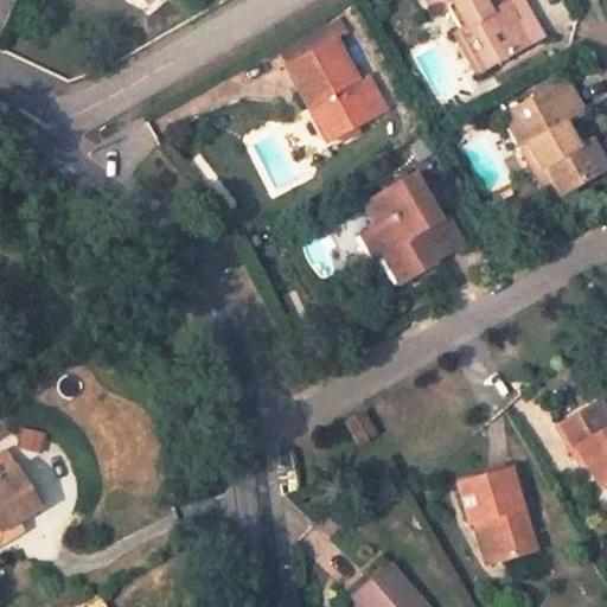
[(484,69),(543,36),(523,0),(513,0),(509,2),(506,0),(427,0),(435,13),(448,7),(459,0),(473,24),(461,30),(484,69)]
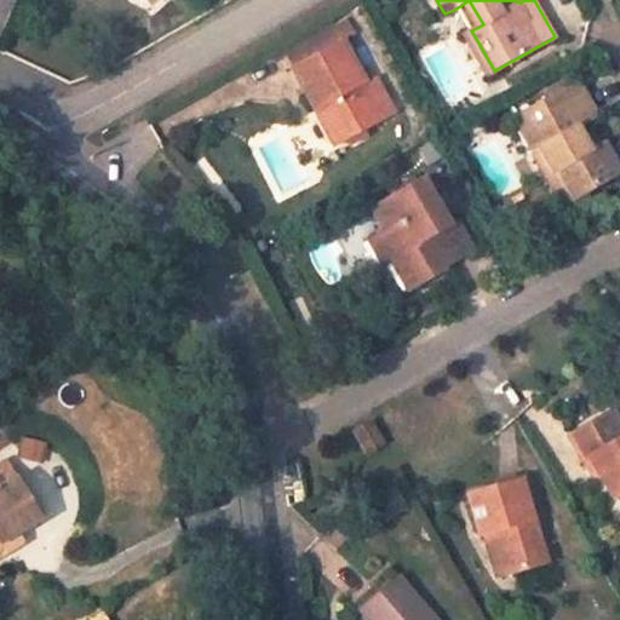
[(458,7),(471,30),(483,24),(469,0),(458,7)]
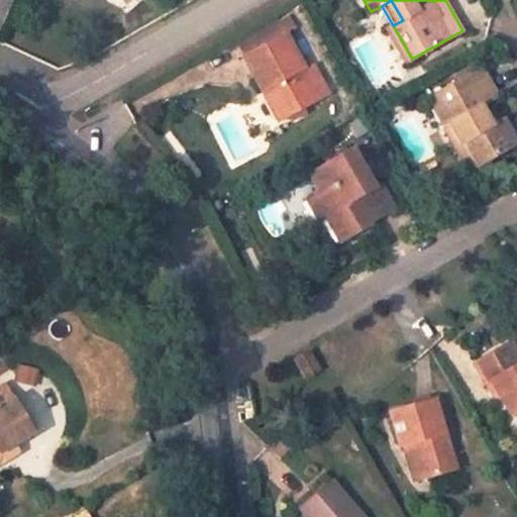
[(388,28),(407,61),(412,59),(393,25),(388,28)]
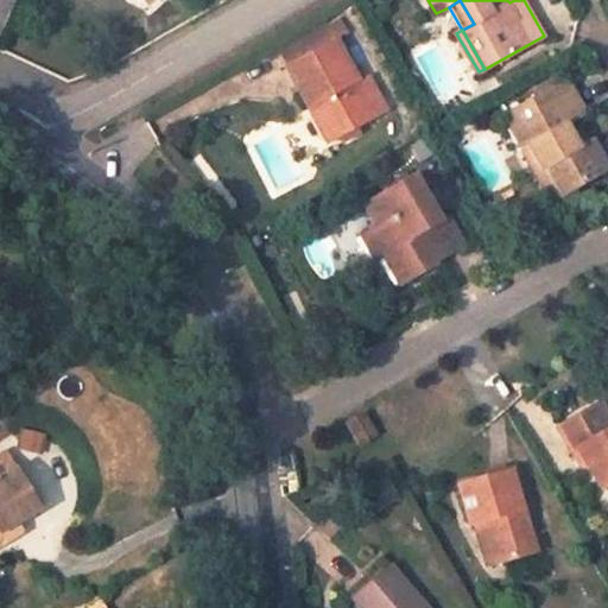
[(337,137),(380,114),(337,38),(287,67),(311,107),(320,103),(337,137)]
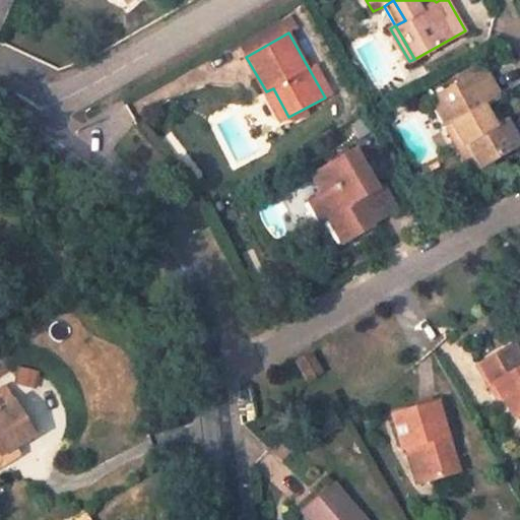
[(482,166),(519,144),(519,138),(508,118),(502,122),(497,124),(490,113),(485,106),(502,96),(485,68),(433,98),(449,127),(454,124),(464,142),(469,140),(482,166)]
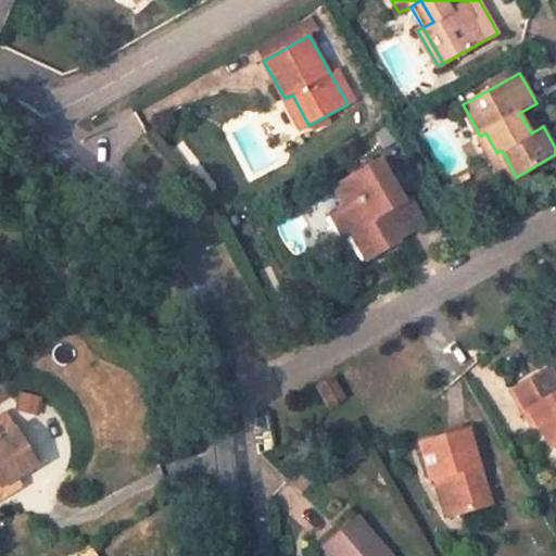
[(285,98),(301,129),(308,125),(292,95),(285,98)]
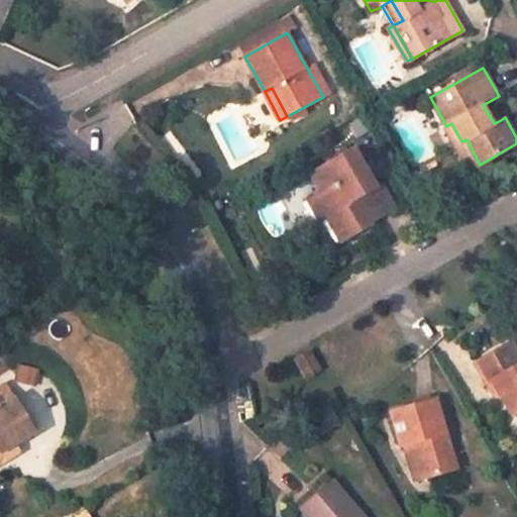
[(499,121),(492,109),(487,112),(494,123),(499,121)]
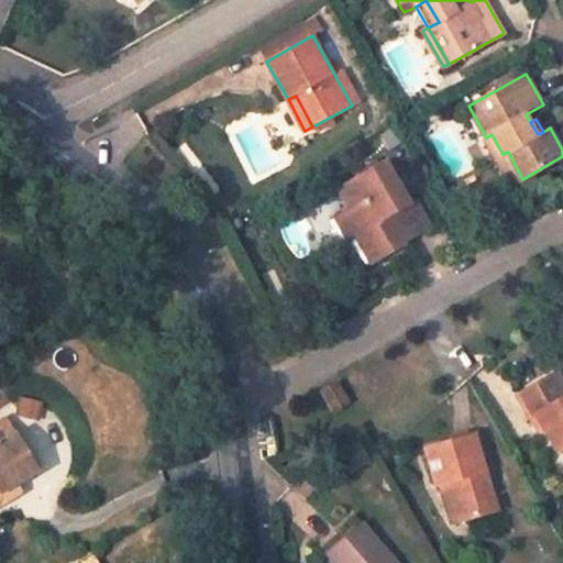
[(486,138),(511,185),(522,179),(508,152),(503,154),(492,134),(486,138)]
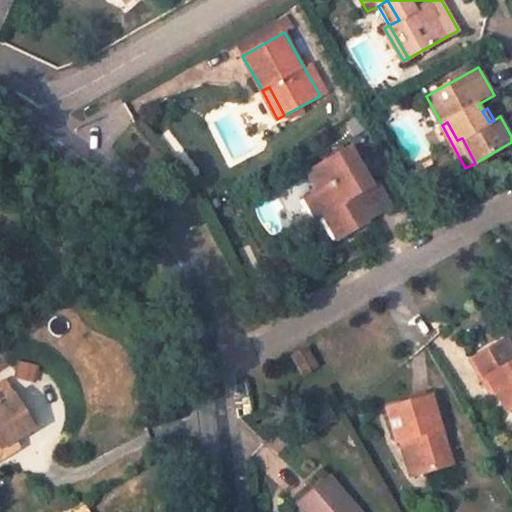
[(368,221),(393,205),(378,180),(374,183),(351,145),(308,171),(319,190),(306,198),(316,216),(325,211),(340,236),(355,228),(352,223),(365,216),(368,221)]
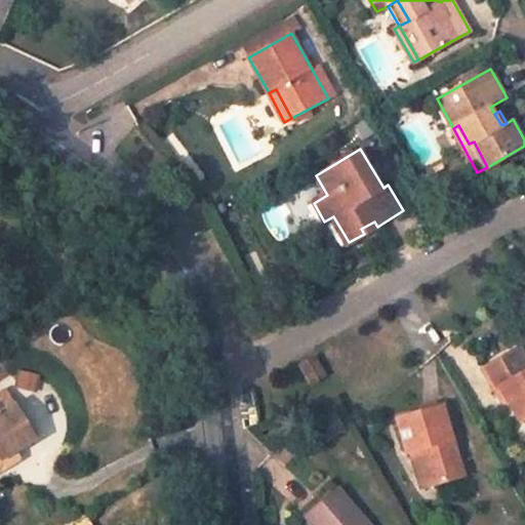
[(518,420),(524,416),(524,352),(521,344),(482,367),(494,388),(499,386),(508,400),(518,420)]
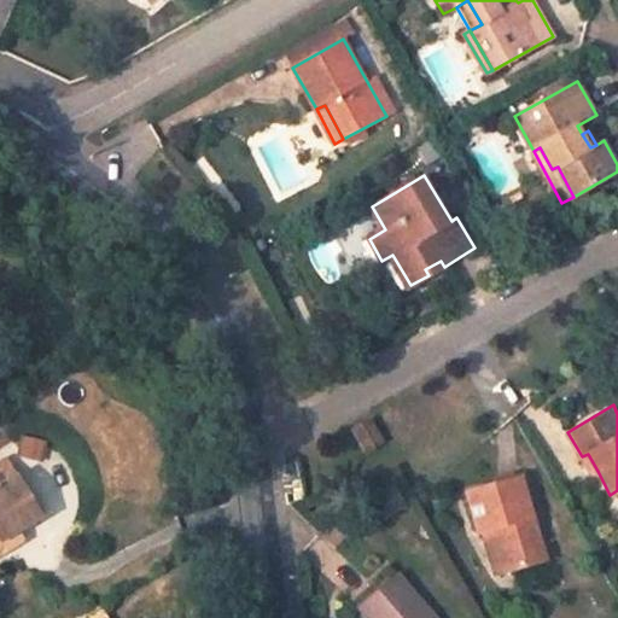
[(366,449),(384,439),(371,417),(354,426),(366,449)]
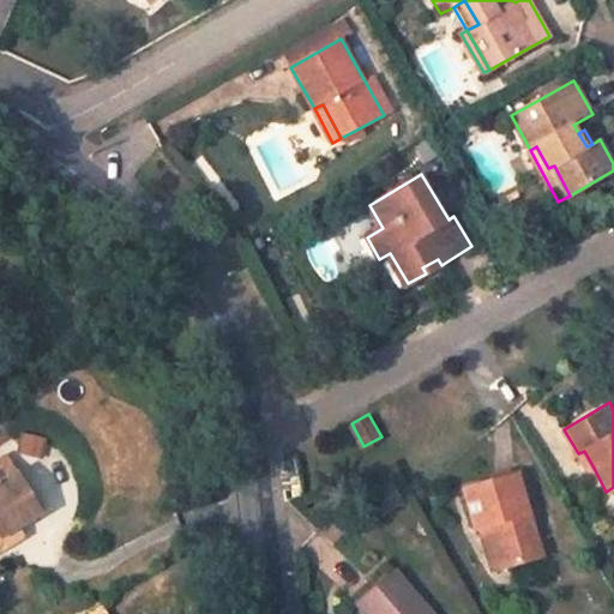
[(25,433),(20,450),(44,457),(49,440),(25,433)]
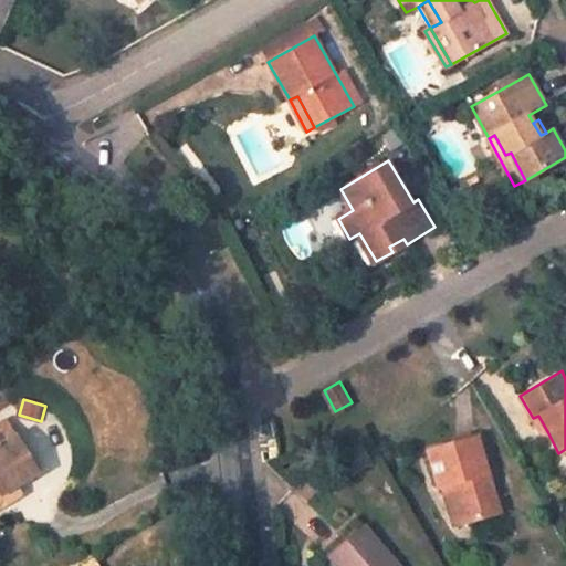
[(533,418),(542,435),(547,431),(538,416),(533,418)]
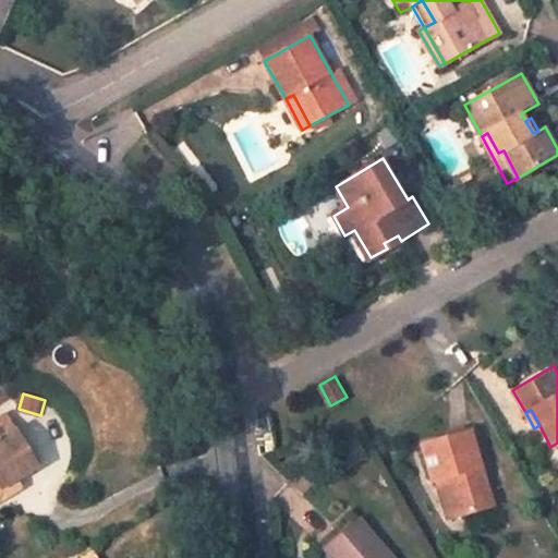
[(0,497),(5,494),(0,486),(14,476),(35,463),(4,415),(0,417),(0,497)]
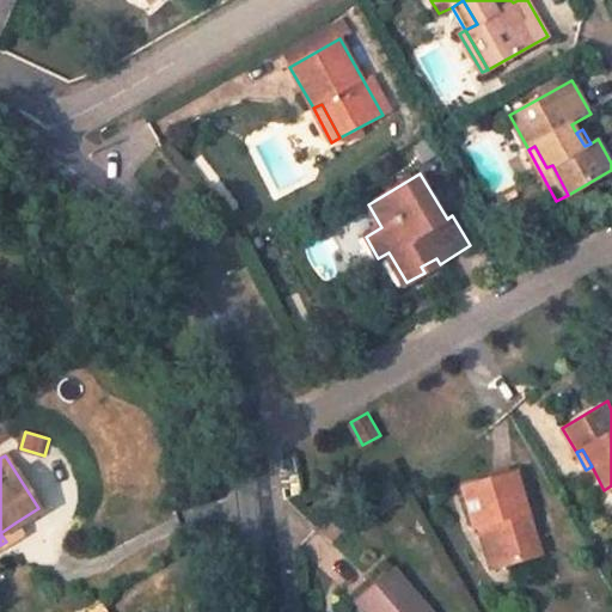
[(499,565),(540,552),(518,470),(463,485),(475,525),(487,524),(499,565)]
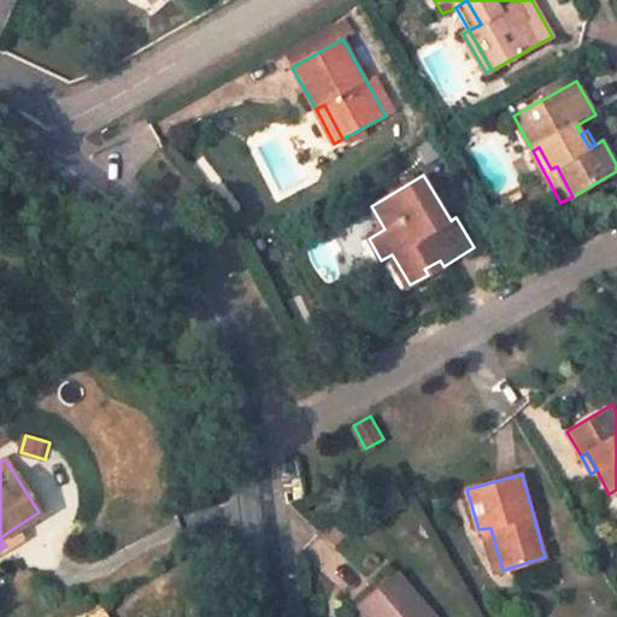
[(6,546),(22,536),(16,527),(0,538),(6,546)]
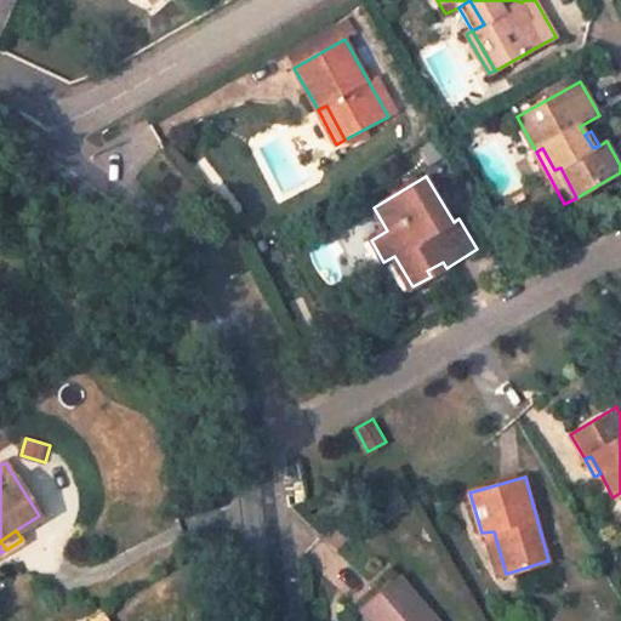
[(371,620),(437,620),(398,574),(359,607),(371,620)]
